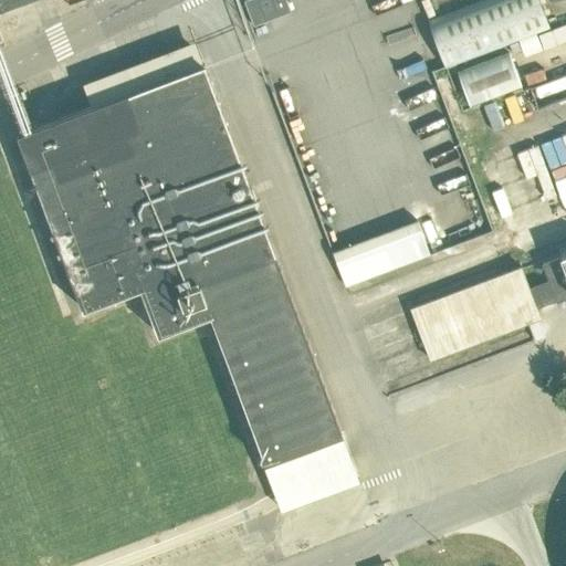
[(285,0),(247,0),(244,1),(252,25),(290,11),(285,0)]
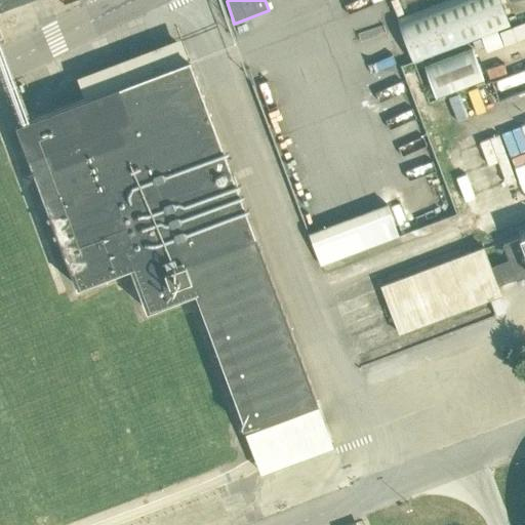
[(500,0),(447,0),(397,18),(412,63),(511,27),(500,0)]
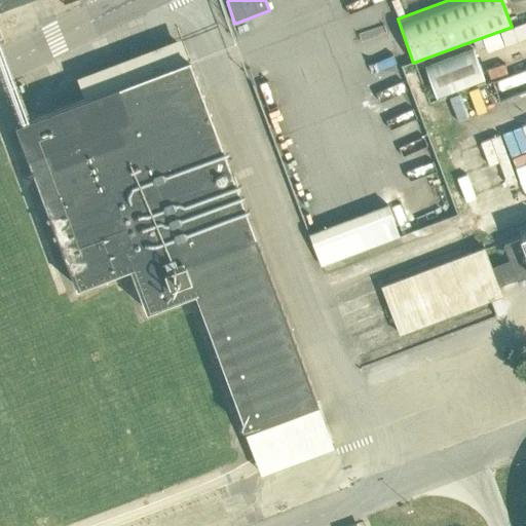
[(505,43),(525,35),(525,22),(500,31),(505,43)]
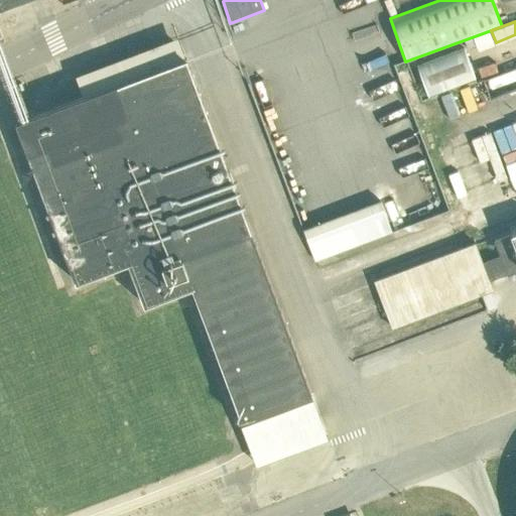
[(427,95),(475,78),(464,47),(416,65),(427,95)]
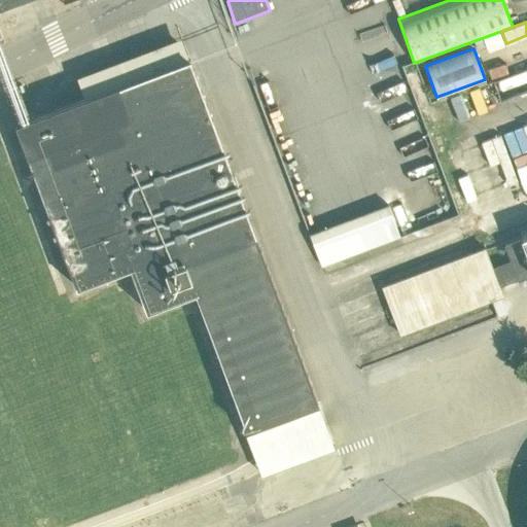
[(191,62),(76,104),(20,125),(78,286),(135,266),(150,309),(202,289),(252,427),(316,403),(191,62)]
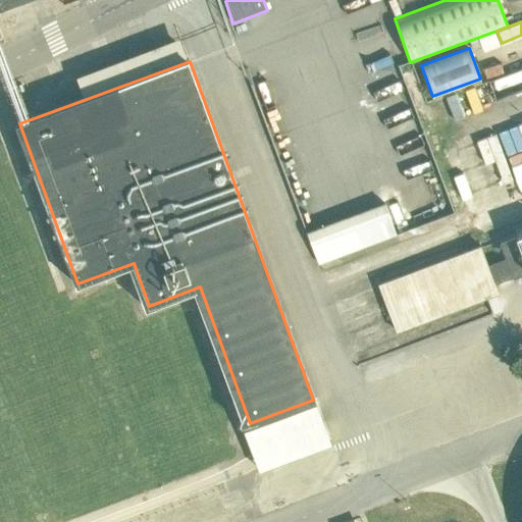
[(503,155),(521,146),(521,118),(492,132),(503,155)]
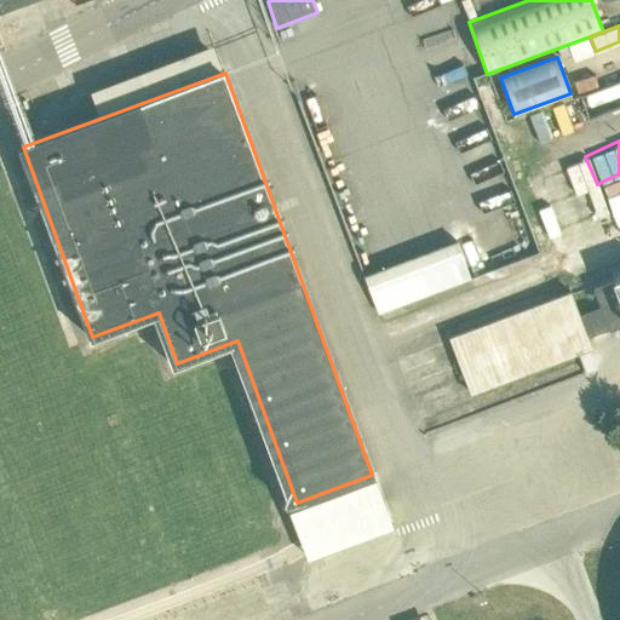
[(363,276),(377,314),(470,280),(455,242),(363,276)]
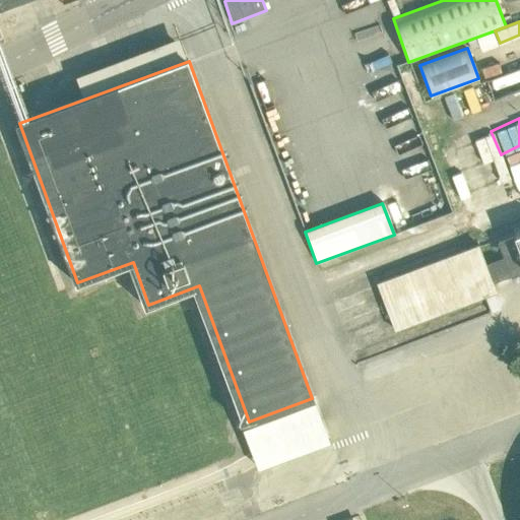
[(519,234),(499,242),(512,277),(519,274),(519,234)]
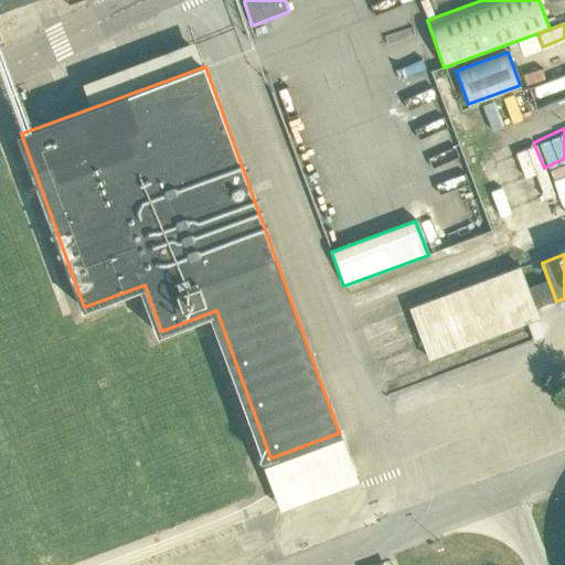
[(522,268),(411,308),(429,359),(540,319),(522,268)]
